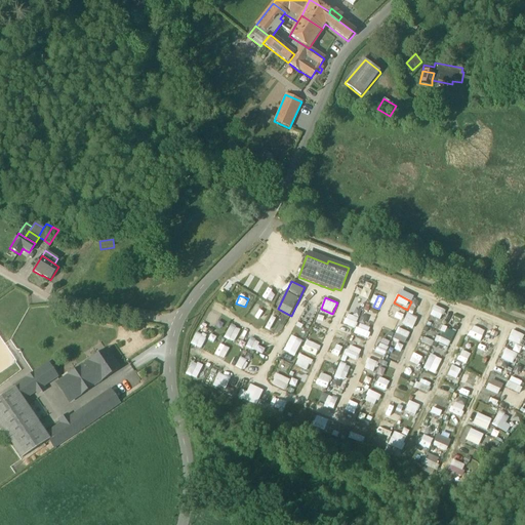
[(430,315),(441,319),(445,310),(435,305),(430,315)]
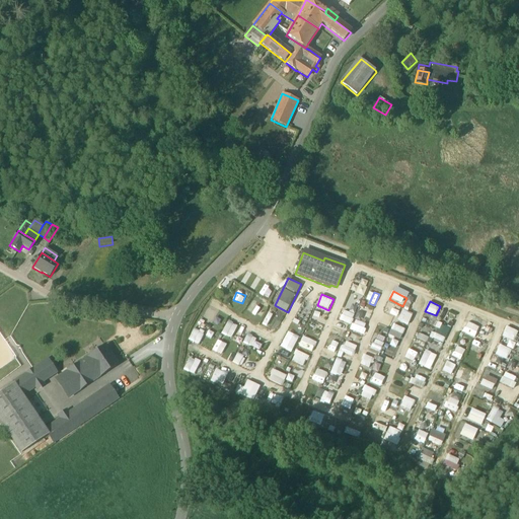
[(263,316),(266,309),(250,302),(247,310),(263,316)]
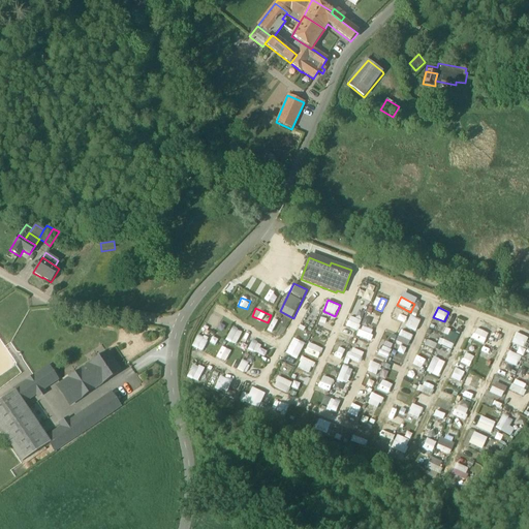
[(358,330),(362,320),(350,315),(346,325),(358,330)]
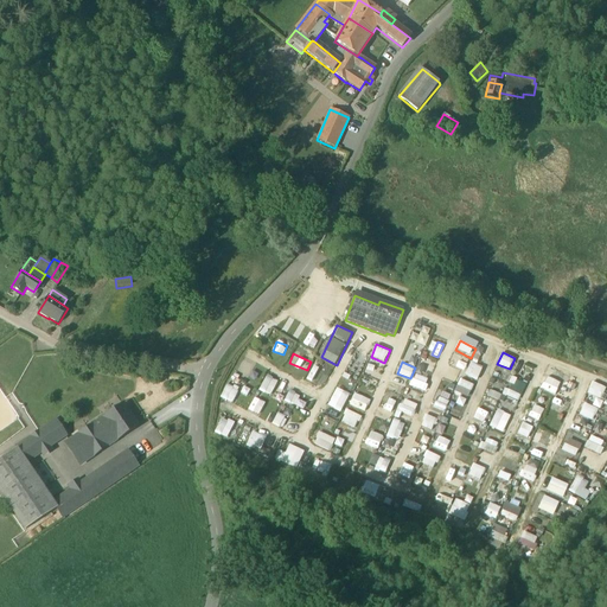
[(465,374),(478,379),(484,368),(471,362),(465,374)]
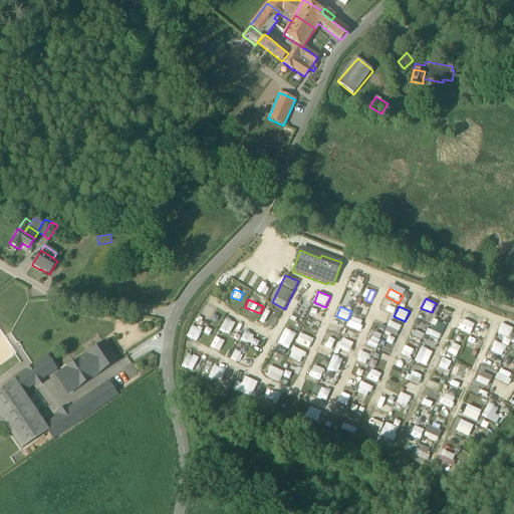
[(264,309),(261,322),(268,323),(271,310),(264,309)]
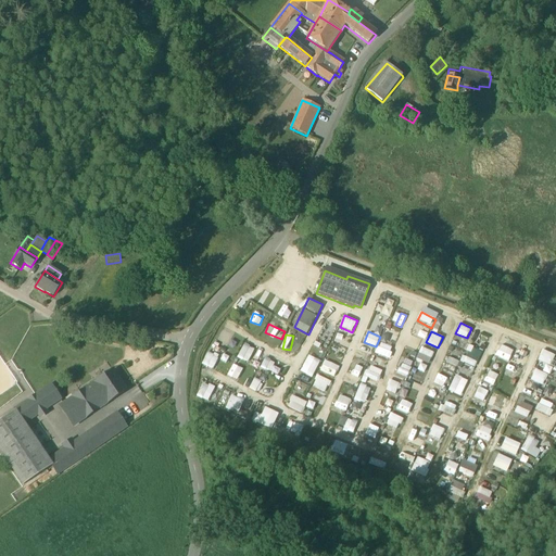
[(249,362),(255,348),(244,342),(238,356),(249,362)]
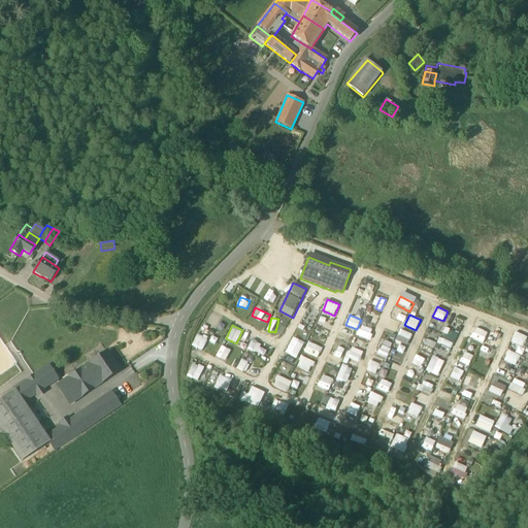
[(368,339),(373,330),(363,325),(358,334),(368,339)]
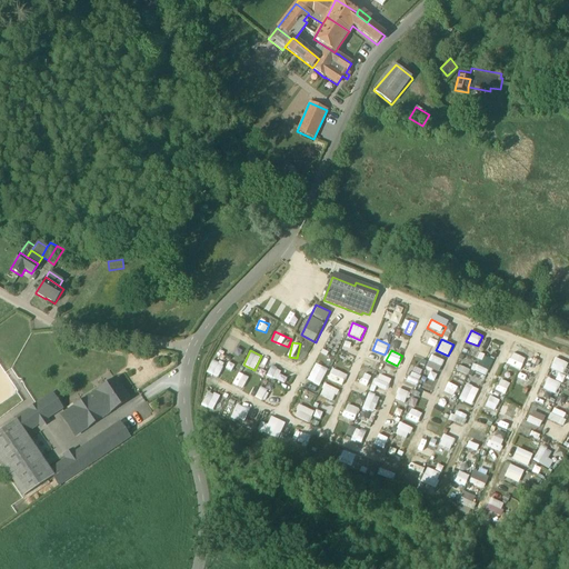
[(338,359),(346,362),(349,356),(340,352),(338,359)]
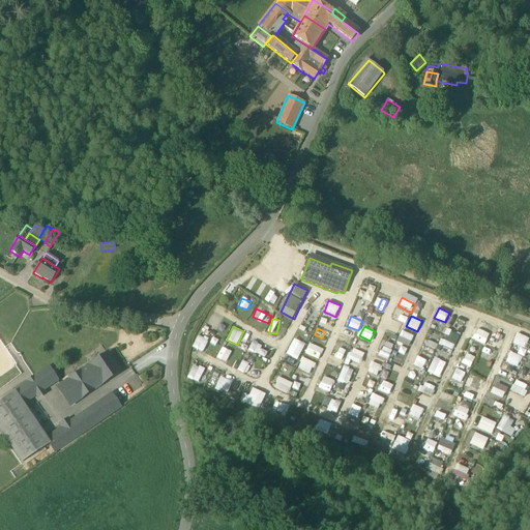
[(471,339),(484,345),(490,334),(475,328),(471,339)]
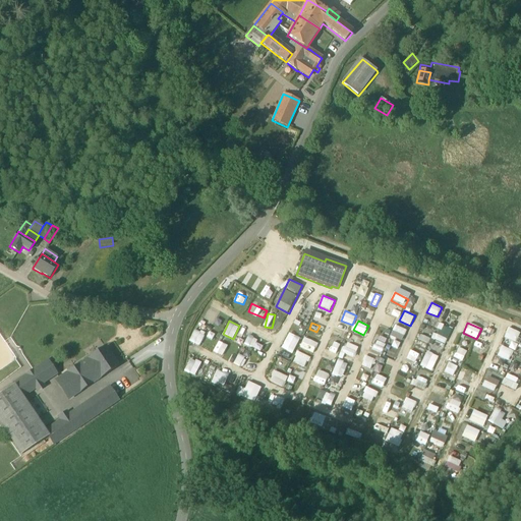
[(390,335),(402,341),(407,330),(395,324),(390,335)]
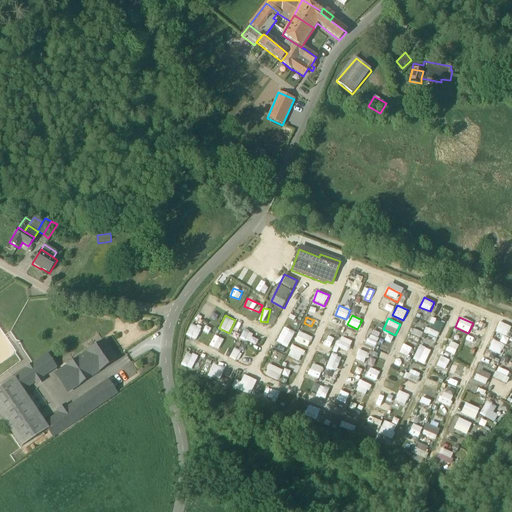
[(432,318),(425,333),(438,338),(444,322),(432,318)]
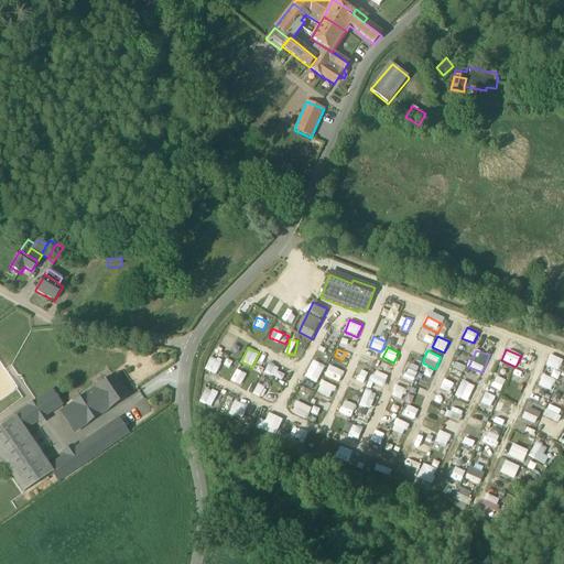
[(559,371),(563,359),(551,354),(545,366),(559,371)]
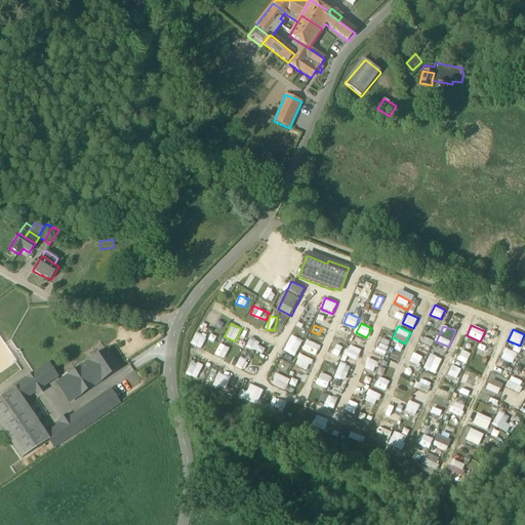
[(203,347),(205,334),(195,332),(194,346),(203,347)]
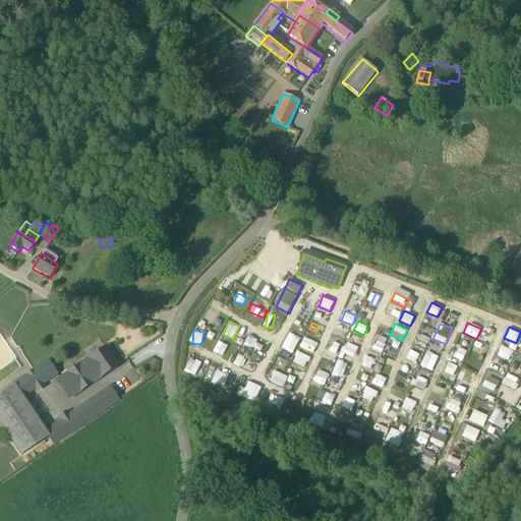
[(312,340),(316,333),(308,330),(305,336),(312,340)]
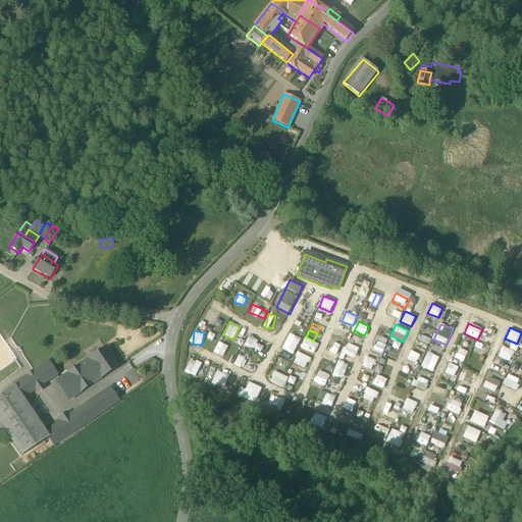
[(282,349),(293,354),(302,338),(291,332),(282,349)]
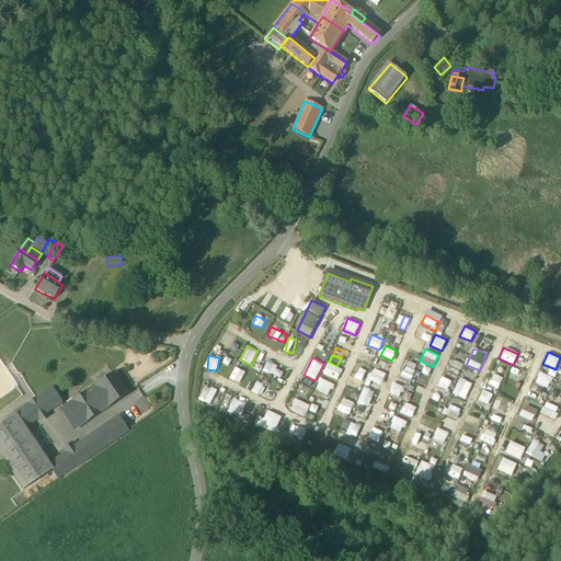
[(358,358),(354,371),(365,376),(369,363),(358,358)]
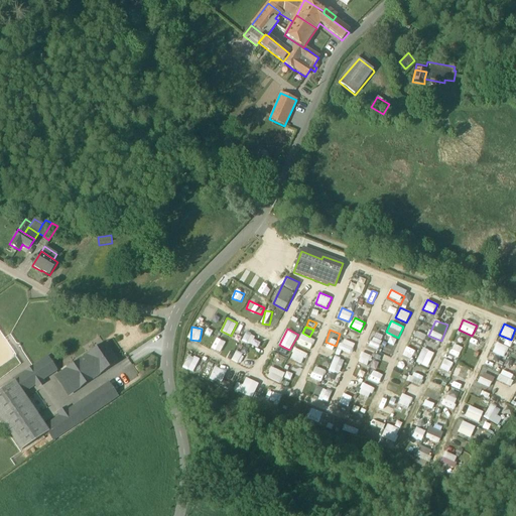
[(247,332),(243,340),(252,345),(256,337),(247,332)]
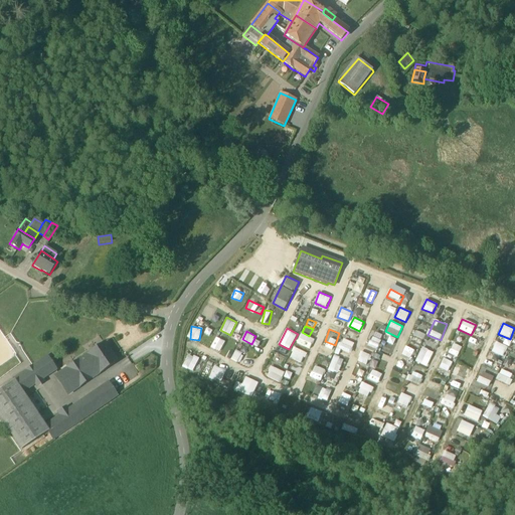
[(369,346),(377,349),(382,334),(374,331),(369,346)]
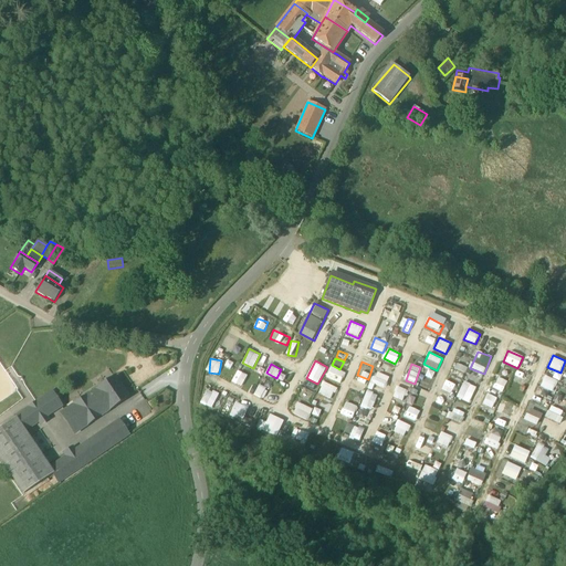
[(325,376),(341,384),(346,374),(331,366),(325,376)]
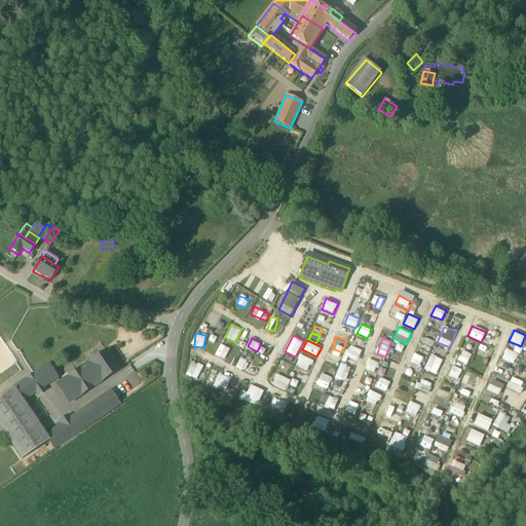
[(215,354),(224,360),(230,348),(221,343),(215,354)]
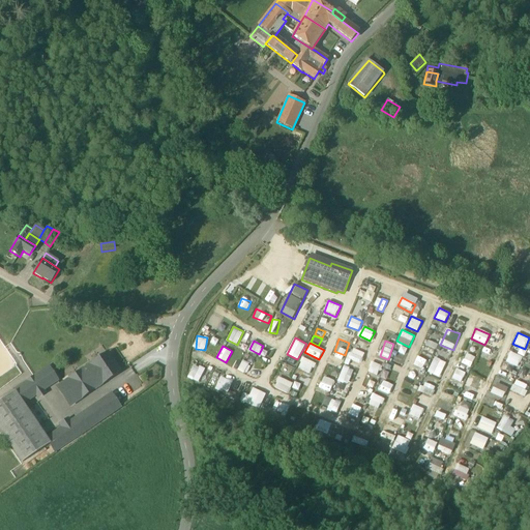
[(405,354),(407,348),(401,346),(399,353),(405,354)]
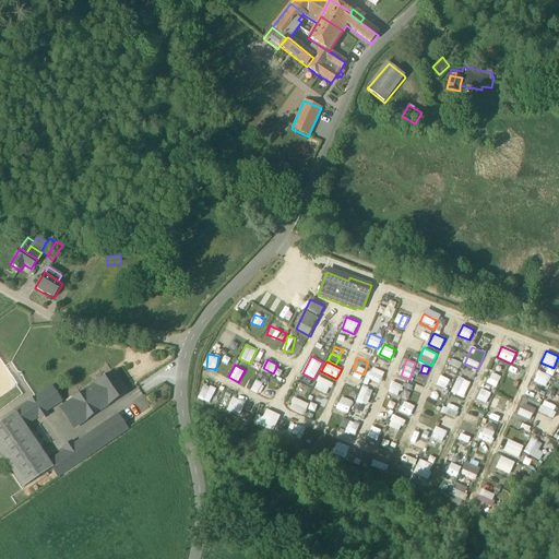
[(510,366),(506,373),(515,379),(520,370),(510,366)]
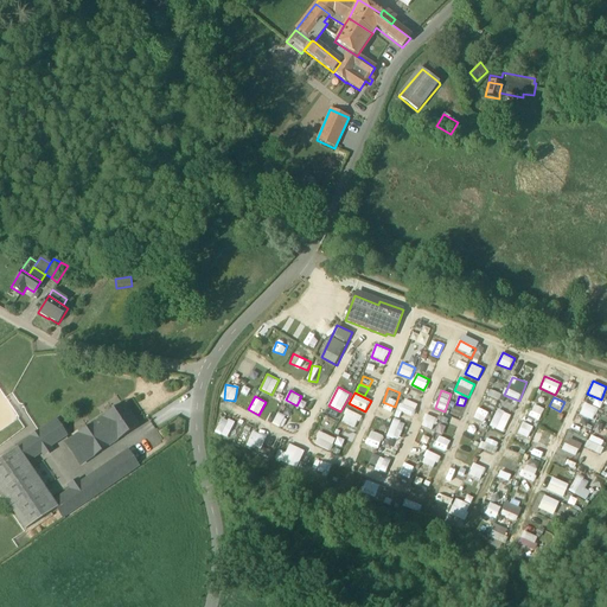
[(404,398),(398,410),(413,416),(417,404),(404,398)]
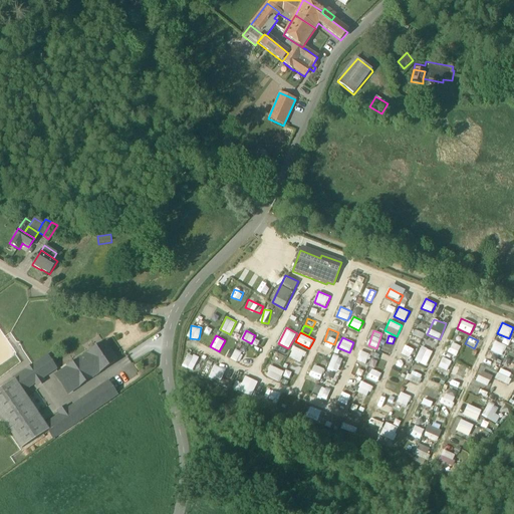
[(490,351),(502,356),(506,345),(495,340),(490,351)]
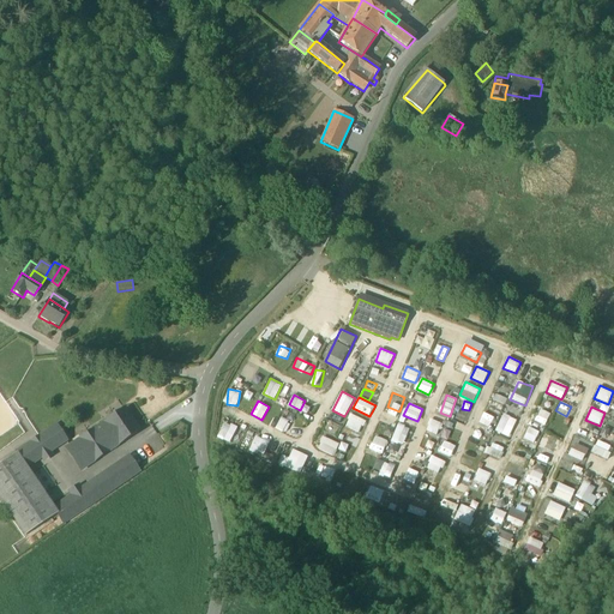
[(465,421),(469,411),(459,409),(456,419),(465,421)]
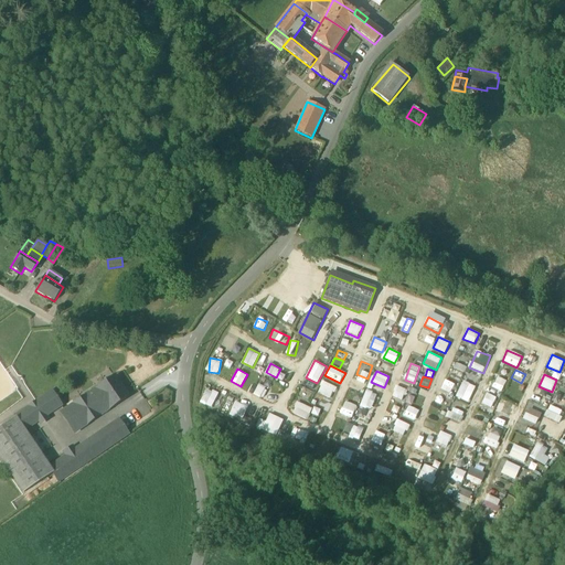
[(105,401),(110,408),(127,397),(114,379),(98,390),(98,391),(105,401)]
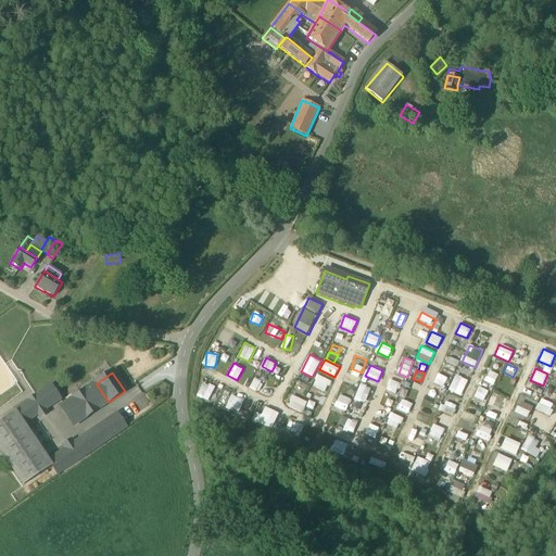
[(449,391),(462,395),(468,379),(455,375),(449,391)]
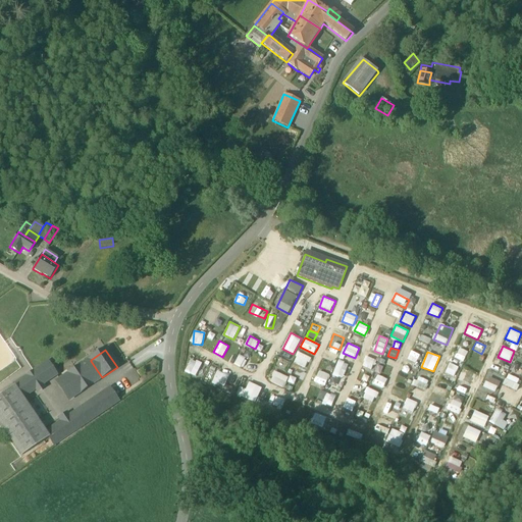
[(408,360),(415,363),(418,357),(411,353),(408,360)]
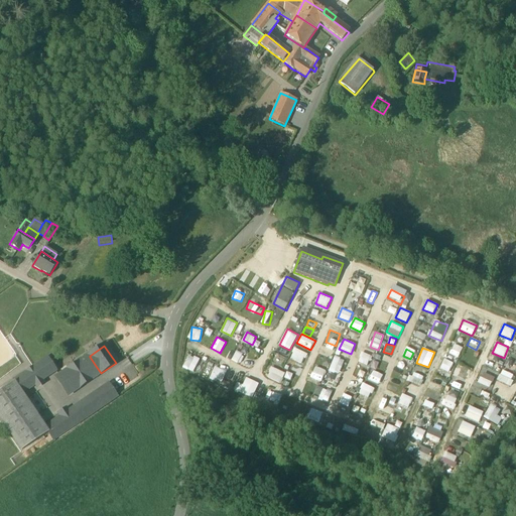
[(368,366),(372,356),(362,352),(358,362),(368,366)]
